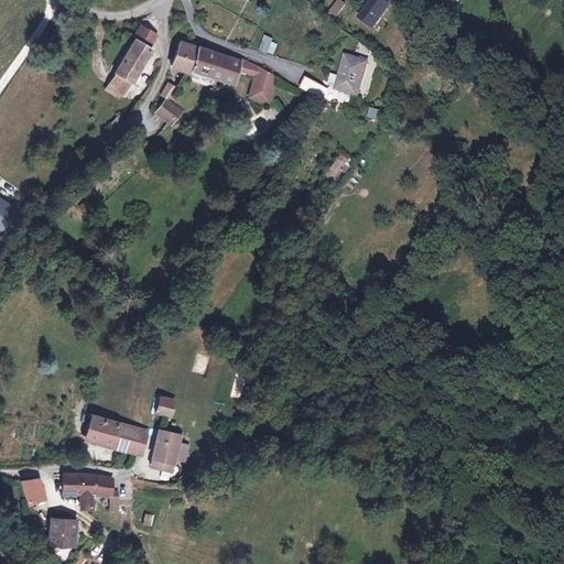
[(386,9),(375,0),(362,19),(373,26),(386,9)]
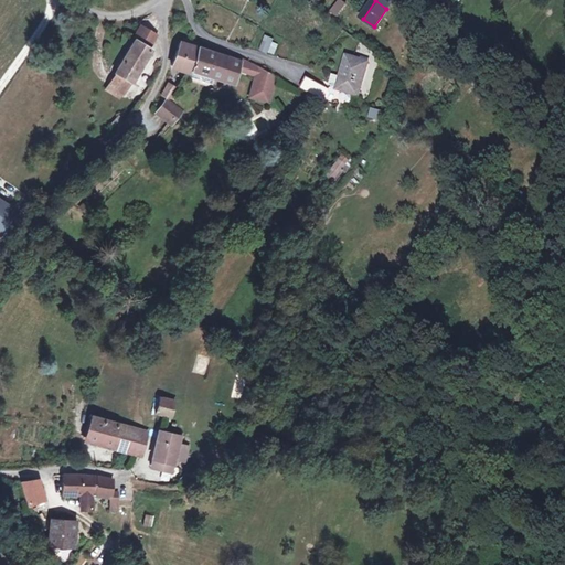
[(345,4),(340,1),(330,13),(337,18),(345,4)]
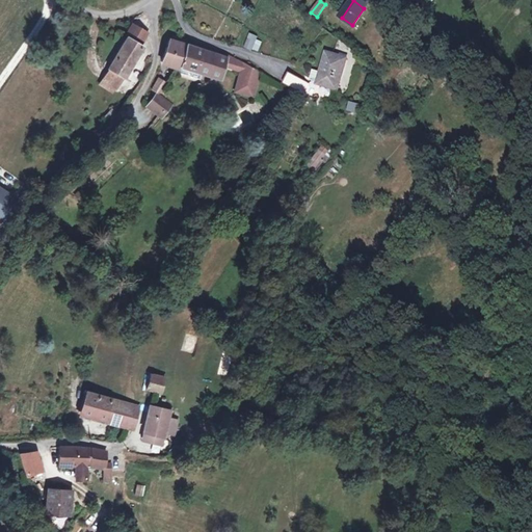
[(125,36),(127,37),(108,69),(110,70),(122,76),(124,78),(142,47),(139,45),(147,32),(132,24),(125,36)]
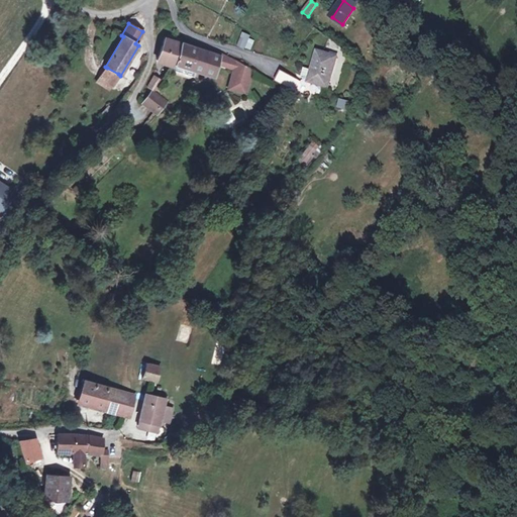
[(176,65),(181,44),(182,41),(166,36),(158,60),(166,62),(176,65)]
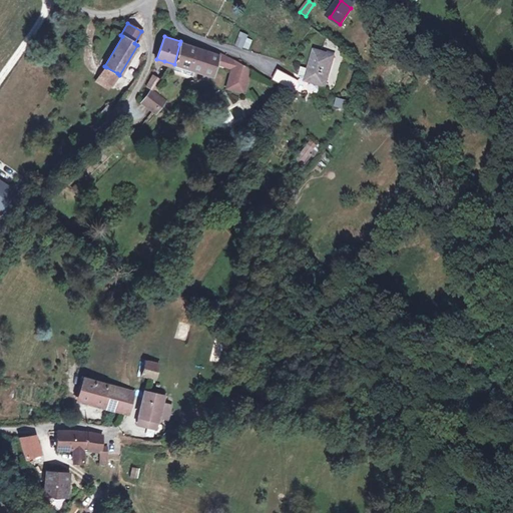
[(248,40),(241,37),(237,46),(243,50),(248,40)]
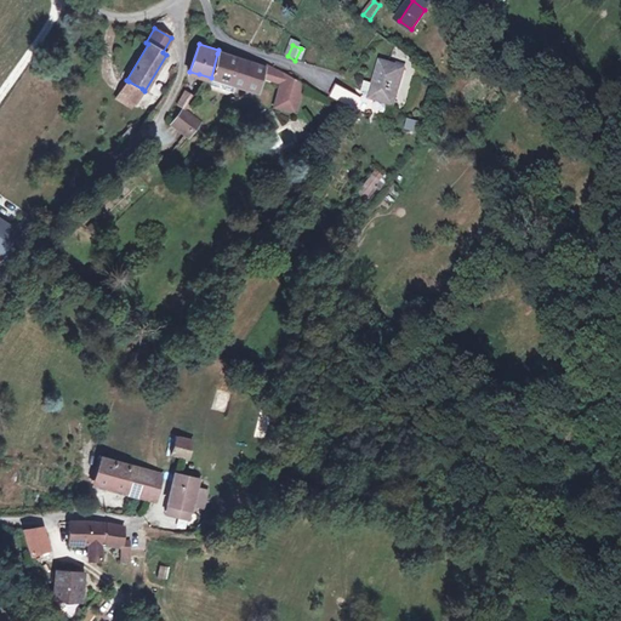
[(263,67),(217,53),(211,78),(238,86),(256,91),(260,78),(263,67)]
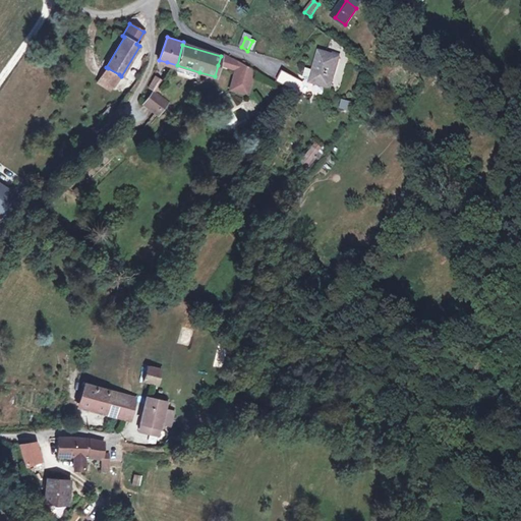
[(341,58),(322,52),(314,70),(311,80),(311,81),(331,87),(341,58)]
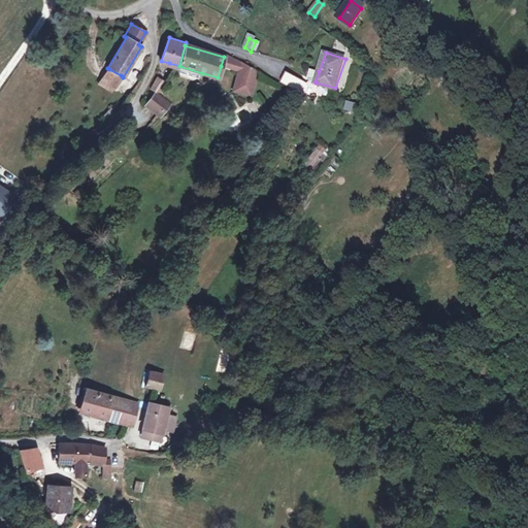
[(241,63),(225,54),(225,55),(224,57),(221,66),(237,72),(241,65),(241,63)]
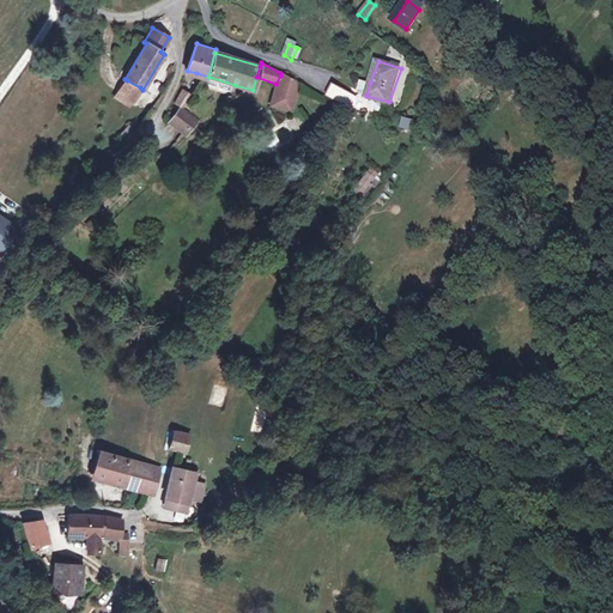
[(299,86),(280,76),(275,84),(268,107),(291,113),(299,86)]
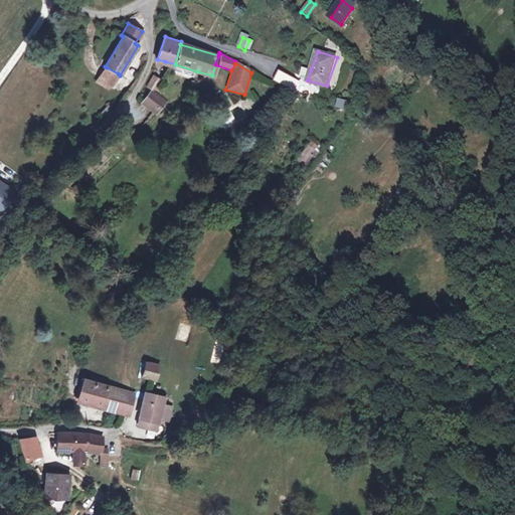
[(197,71),(175,64),(173,71),(195,78),(197,71)]
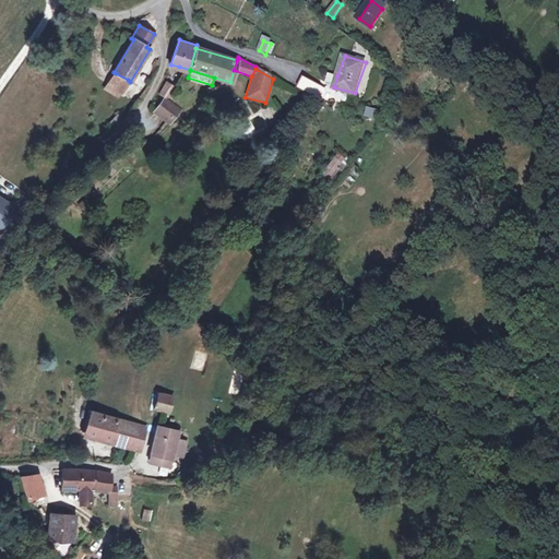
[(128,80),(116,73),(106,88),(119,96),(128,80)]
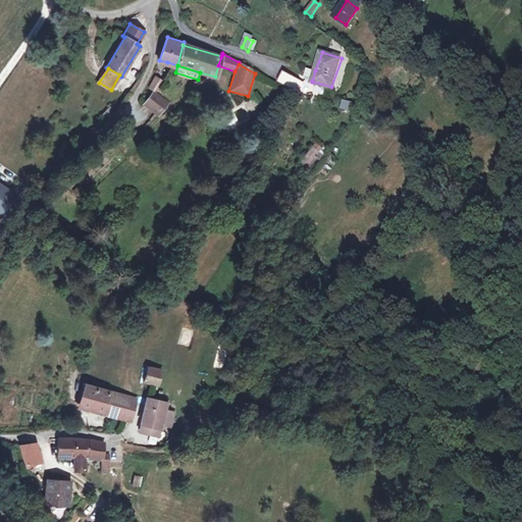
[(307,79),(312,81),(315,70),(308,68),(305,76),(307,79)]
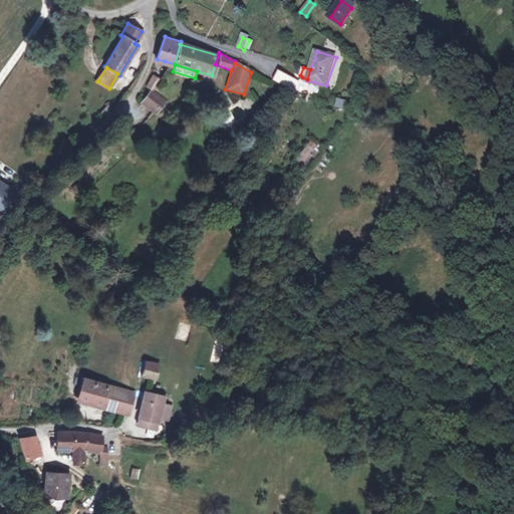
[(301,80),(277,71),(275,81),(296,92),(301,80)]
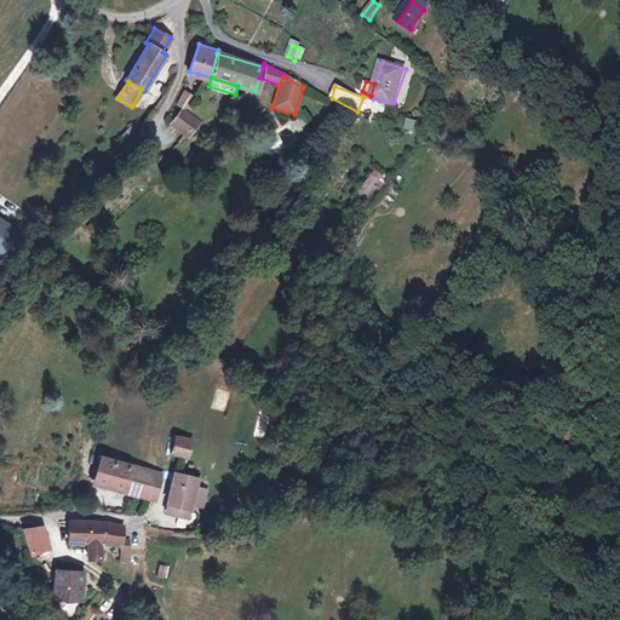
[(178,107),(183,110),(187,112),(195,96),(185,92),(178,107)]
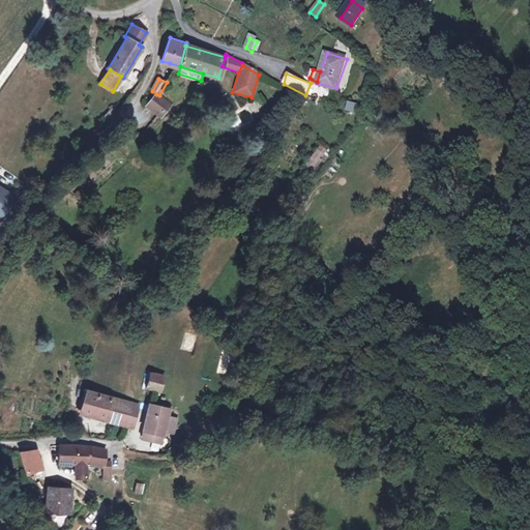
[(173,104),(159,95),(156,94),(147,107),(165,117),(173,104)]
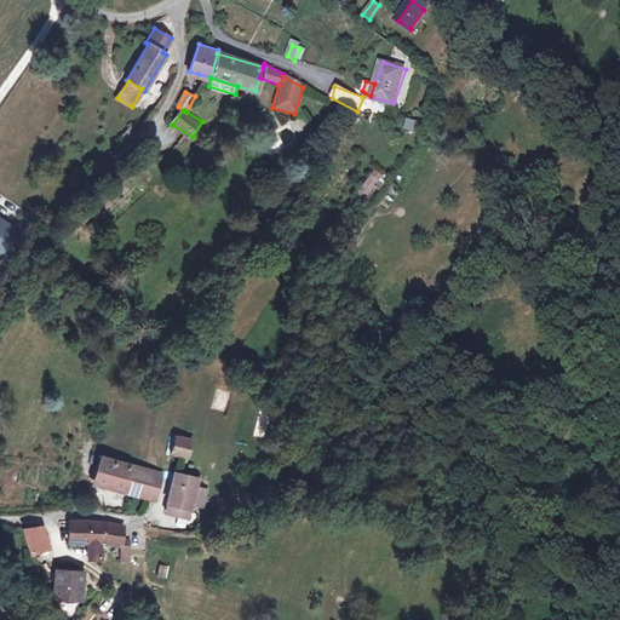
[(417,119),(409,116),(406,125),(413,128),(417,119)]
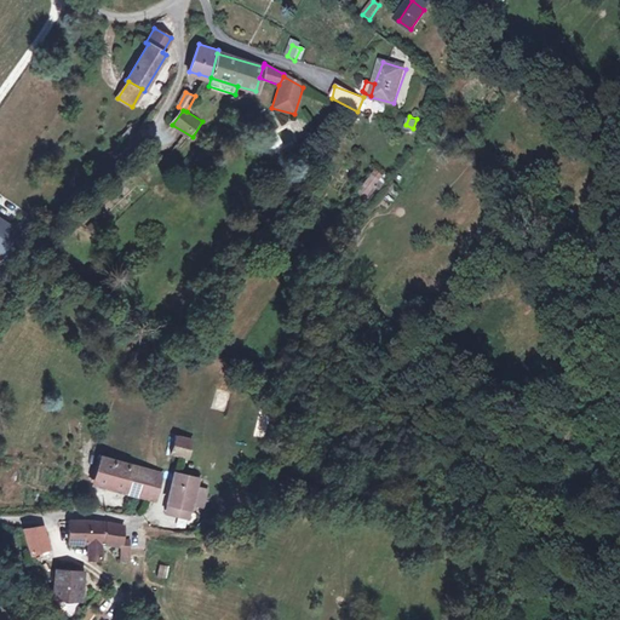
[(138,132),(130,126),(120,138),(127,144),(138,132)]
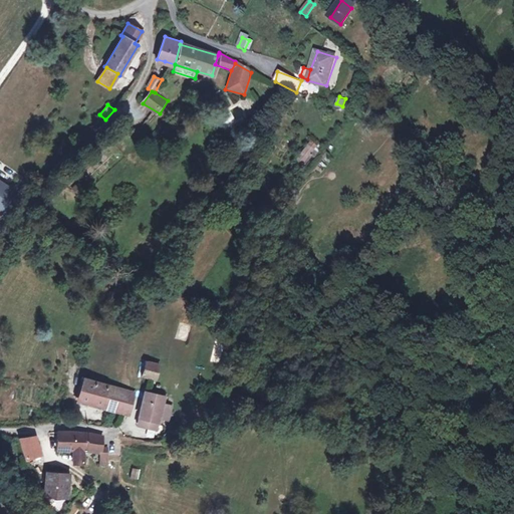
[(312,146),(306,141),(298,153),(304,157),(312,146)]
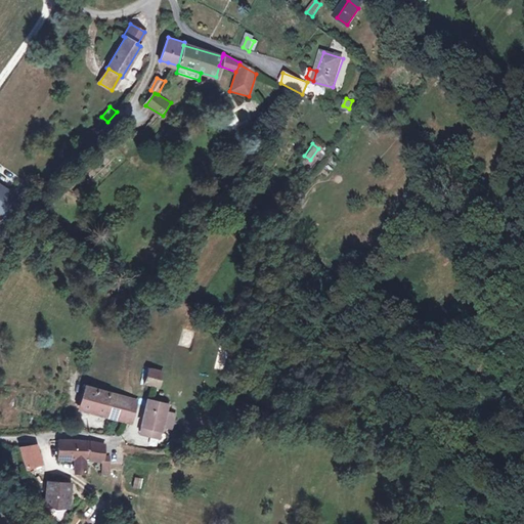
[(310,160),(304,156),(301,161),(307,166),(310,160)]
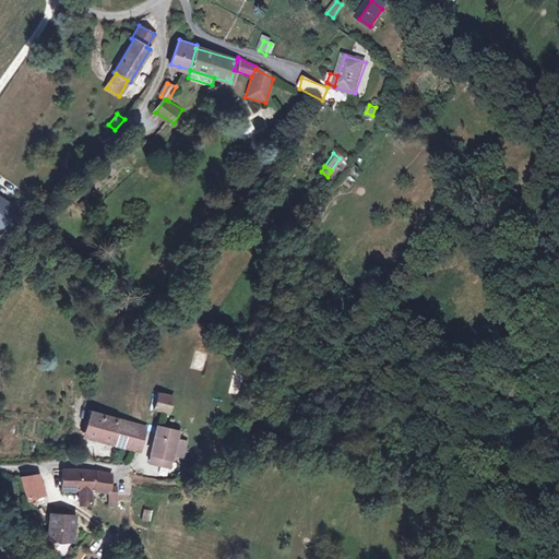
[(15,210),(0,200),(0,232),(1,233),(15,210)]
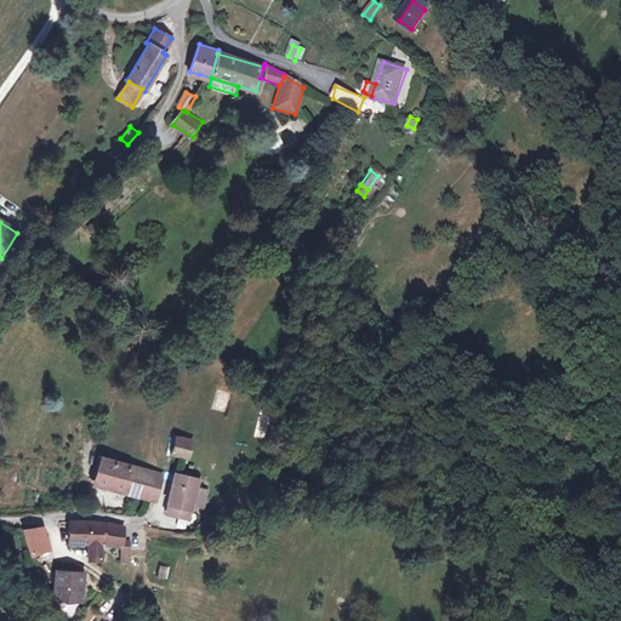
[(227,411),(229,396),(220,393),(216,409),(227,411)]
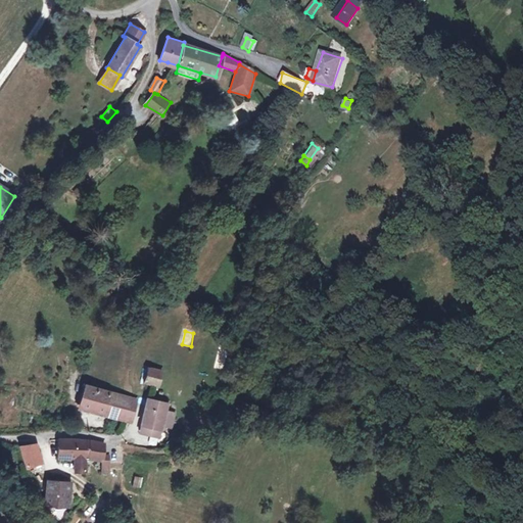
[(163,370),(147,368),(144,382),(149,383),(160,386),(161,378),(163,370)]
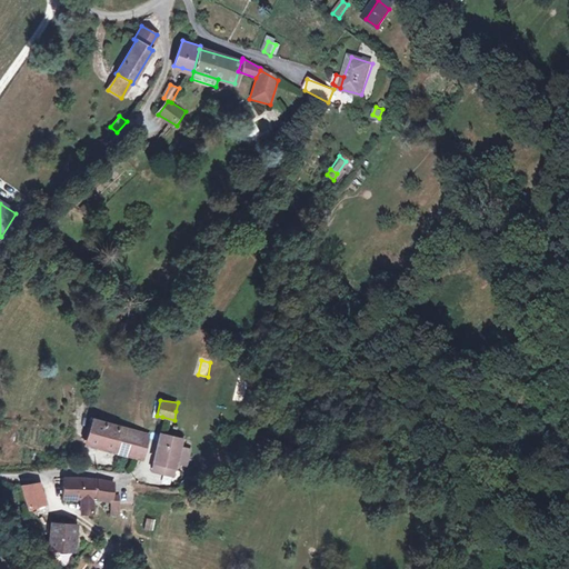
[(129,443),(145,447),(147,433),(96,422),(90,446),(127,452),(129,443)]
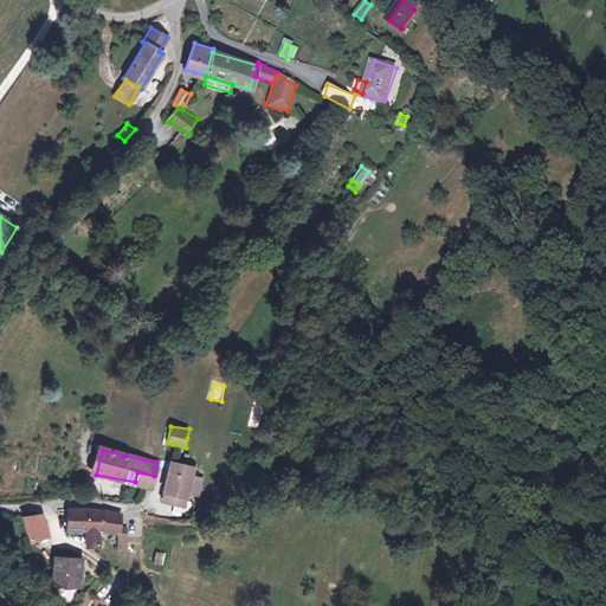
[(173,462),(167,483),(191,488),(194,476),(197,468),(173,462)]
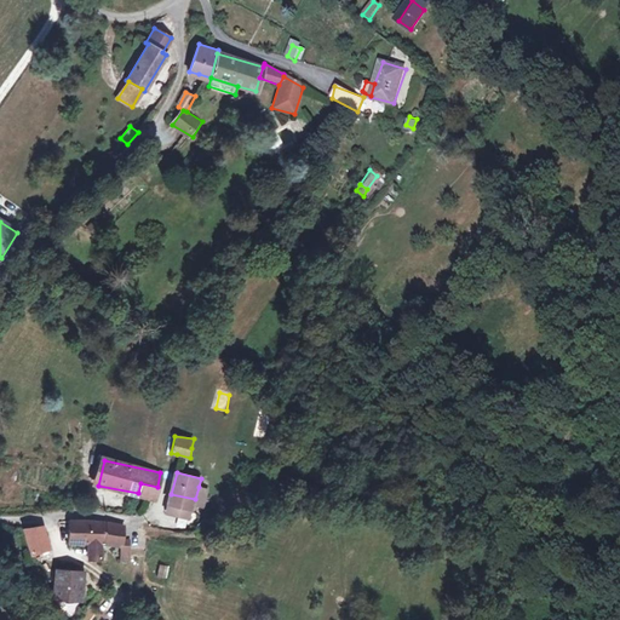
[(156,491),(158,487),(141,483),(138,493),(144,494),(155,497),(156,491)]
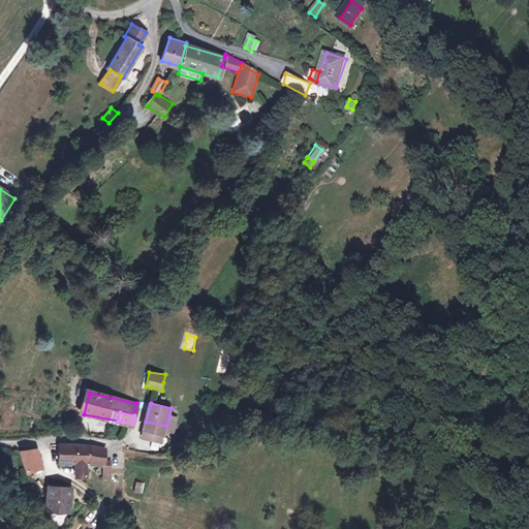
[(166,426),(178,429),(181,418),(169,415),(166,426)]
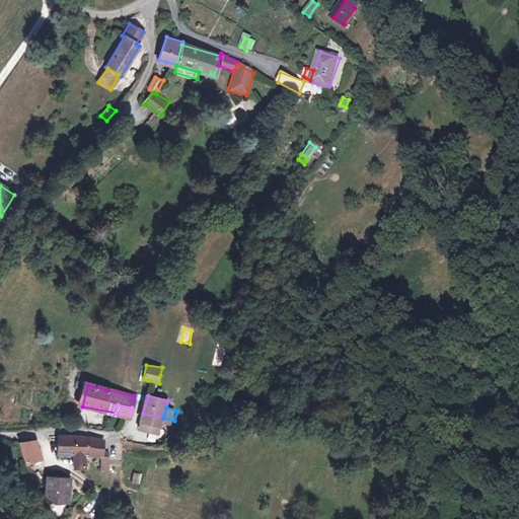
[(163,418),(143,414),(141,421),(161,427),(162,421),(163,418)]
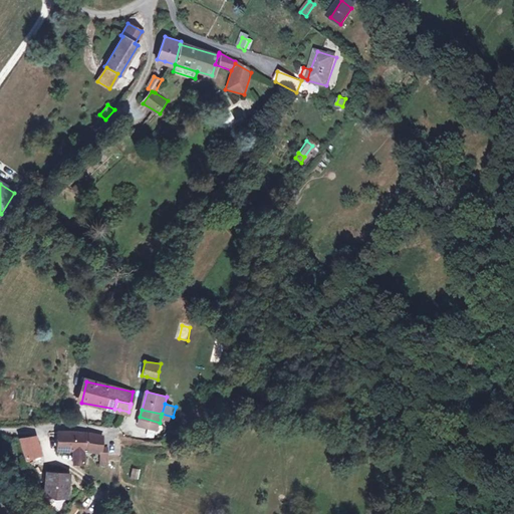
[(160,423),(140,417),(138,424),(158,430),(160,423)]
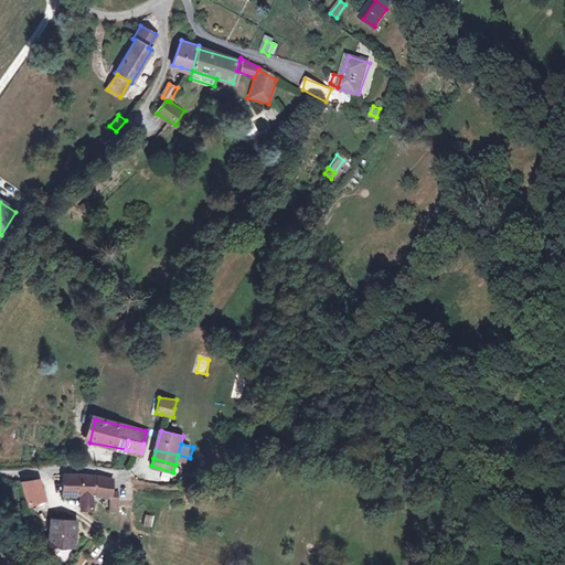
[(110,478),(66,473),(62,475),(61,494),(84,496),(83,510),(94,510),(95,497),(112,498),(110,508),(118,508),(120,492),(113,491),(114,479),(110,478)]
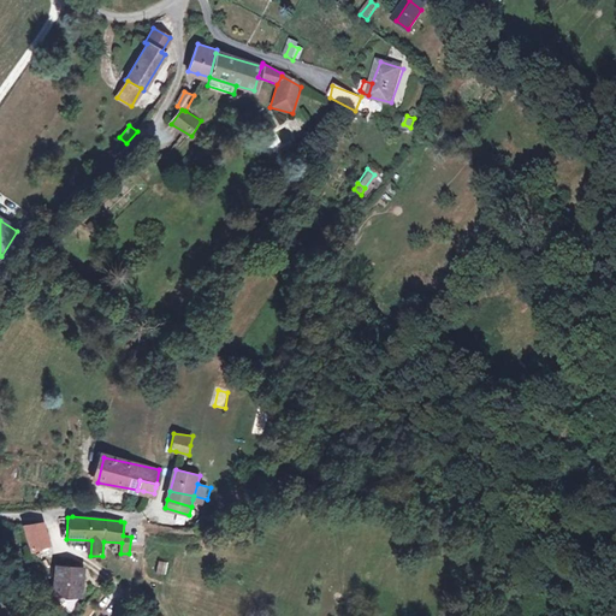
[(46,545),(40,520),(29,522),(23,523),(28,550),(46,545)]
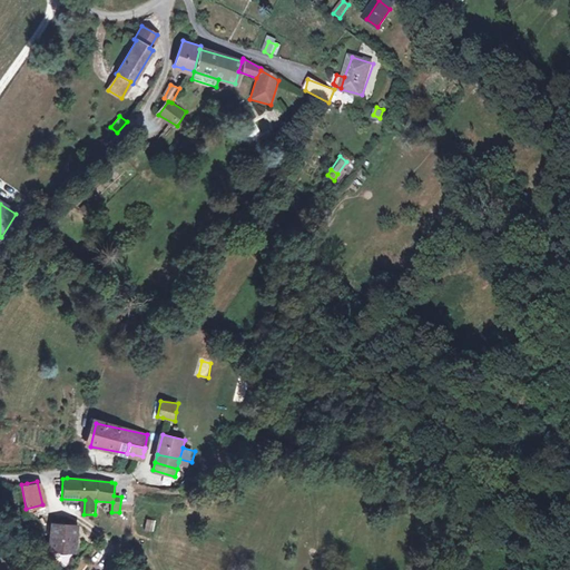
[(77,526),(51,523),(50,549),(75,551),(77,526)]
